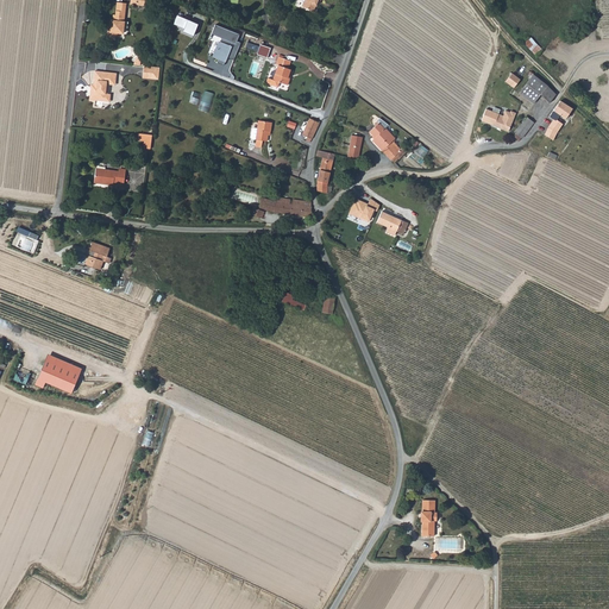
[(324,0),(300,0),(301,1),(305,2),(302,8),(313,12),(319,1),(321,1),(321,0),(322,0),(325,1),(324,0)]
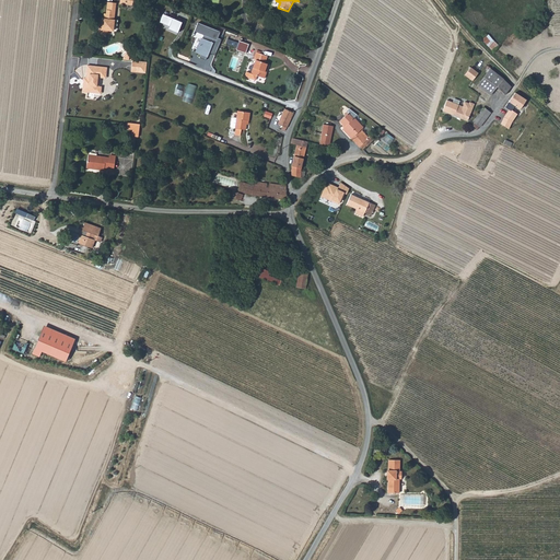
[(104,19),(103,19),(102,28),(100,28),(98,35),(108,36),(108,30),(113,31),(114,24),(117,25),(118,20),(114,20),(116,2),(107,1),(106,13),(104,13),(104,19)]
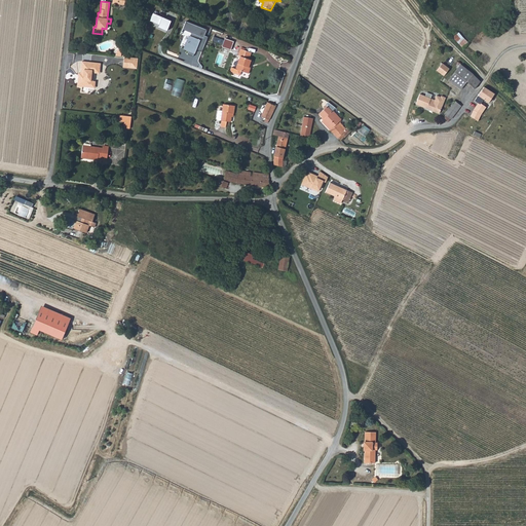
[(167,31),(171,21),(153,13),(151,20),(156,22),(155,23),(163,26),(162,29),(167,31)]
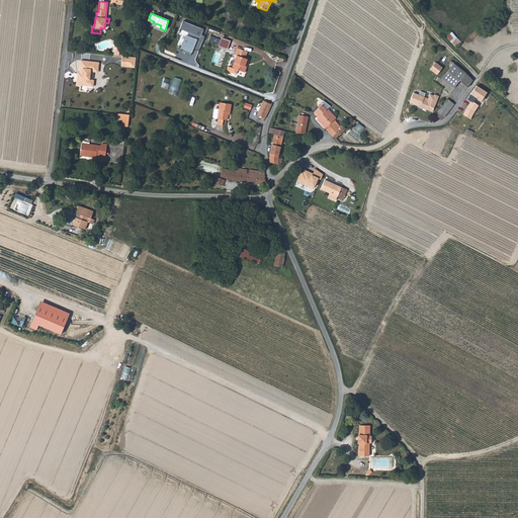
[(195,49),(199,51),(206,36),(202,35),(205,29),(184,20),(179,33),(183,34),(178,47),(187,51),(185,53),(192,56),(195,49)]
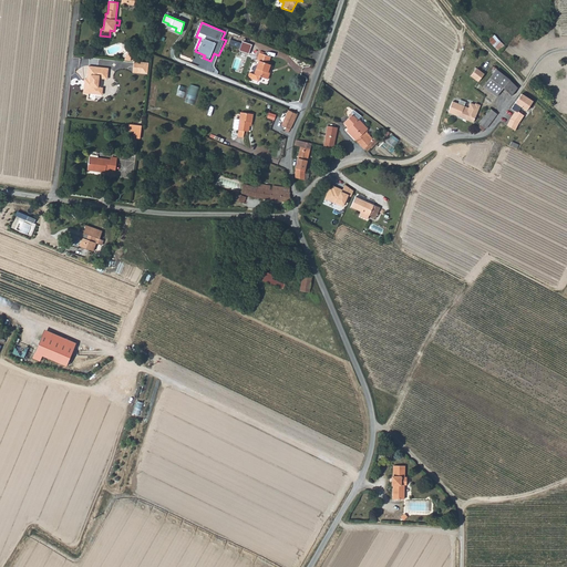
[(243,42),(239,51),(249,54),(251,44),(243,42)]
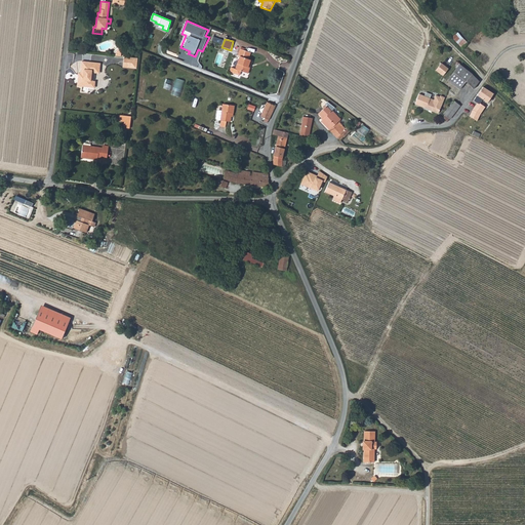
[(245,48),(241,47),(238,55),(240,56),(236,69),(231,67),(230,72),(240,75),(241,71),(248,73),(250,68),(248,67),(251,59),(248,58),(250,52),(244,50),(245,48)]
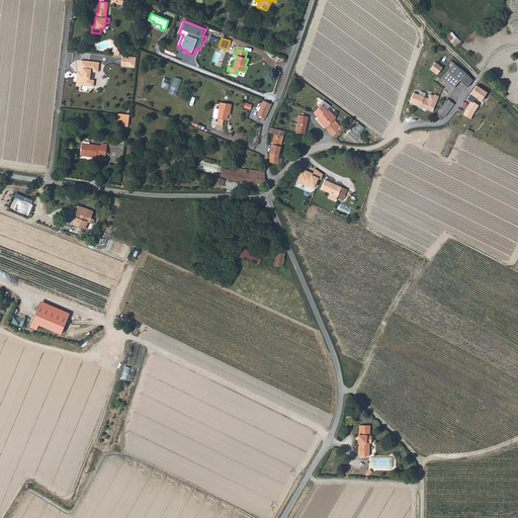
[(136,57),(122,56),(121,61),(131,62),(131,67),(135,67),(136,57)]
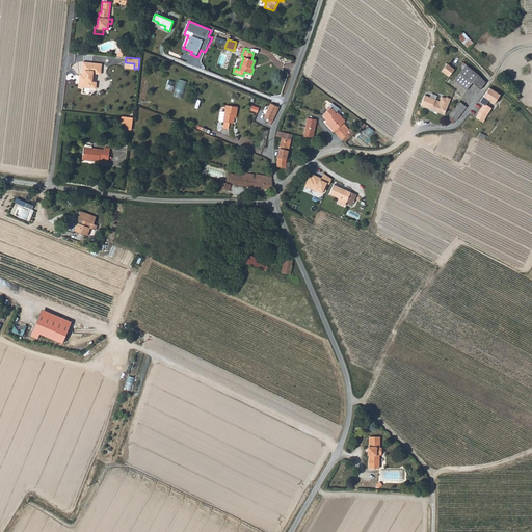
[(79,76),(78,86),(90,88),(92,74),(95,72),(100,72),(101,63),(82,61),(81,76),(79,76)]
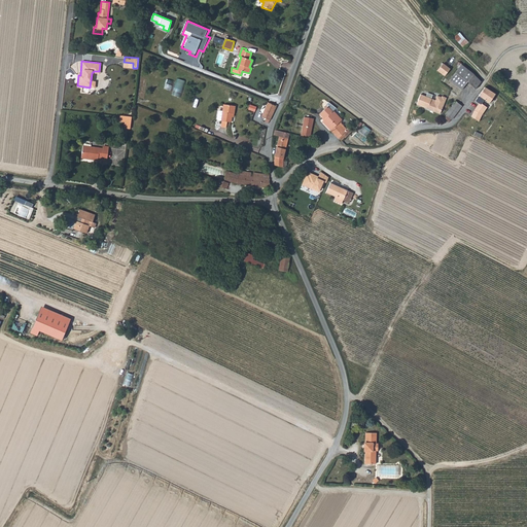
[(440,63),(435,70),(443,75),(448,67),(440,63)]
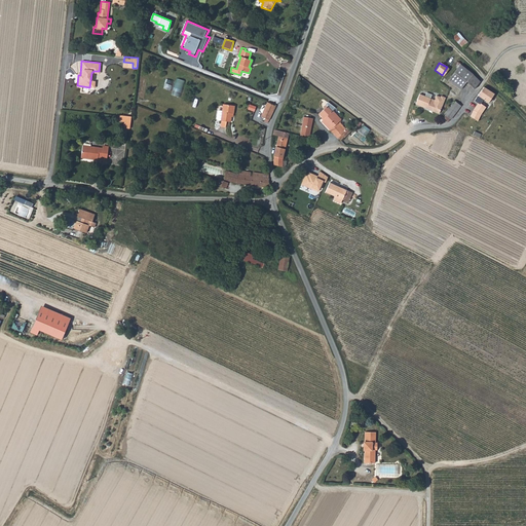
[(448,79),(460,88),(465,81),(470,77),(466,75),(470,72),(460,64),(448,79)]
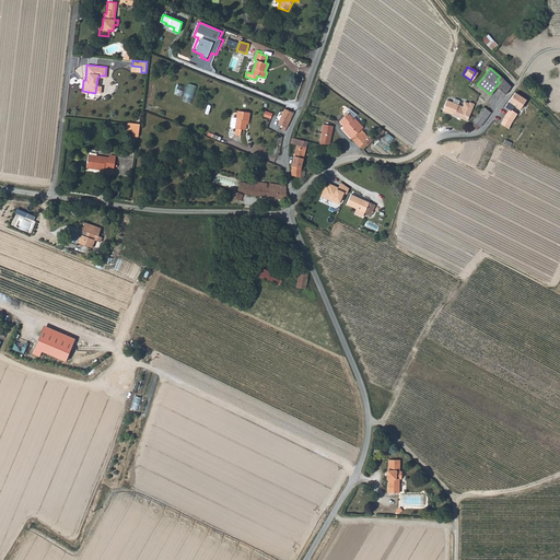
[(105,78),(105,76),(100,76),(97,78),(95,93),(100,93),(101,86),(98,86),(100,78),(105,78)]
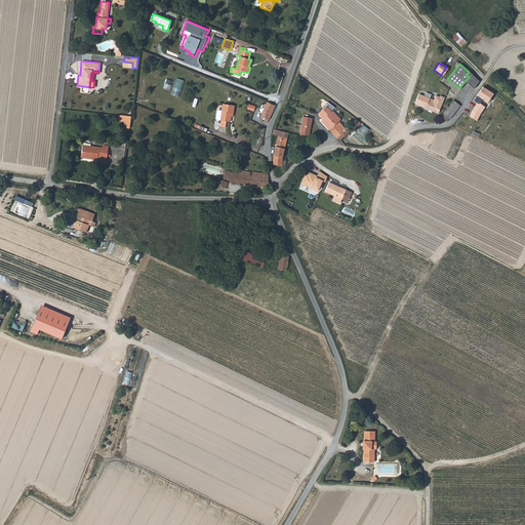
[(479,81),(469,72),(466,75),(469,77),(465,81),(470,85),(473,88),(479,81)]
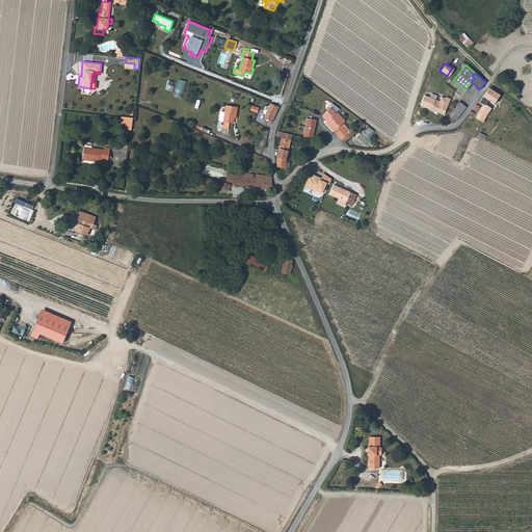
[(179,80),(177,97),(185,98),(187,81),(179,80)]
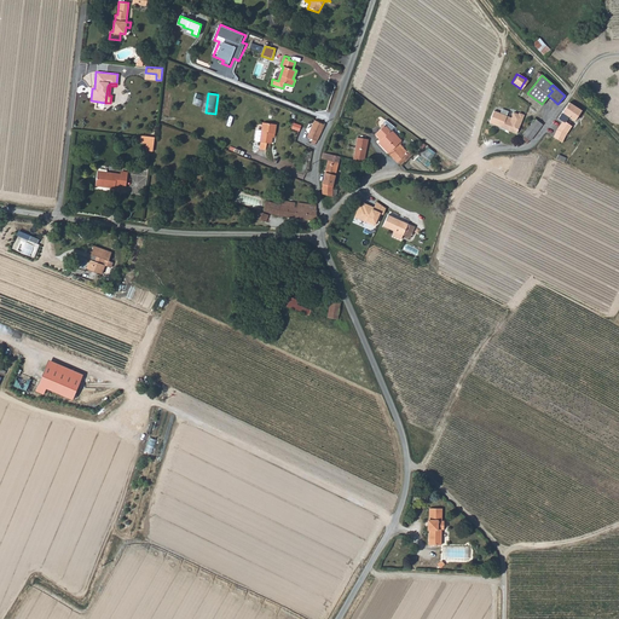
[(562,121),(557,128),(566,134),(582,110),(568,102),(559,117),(562,121)]
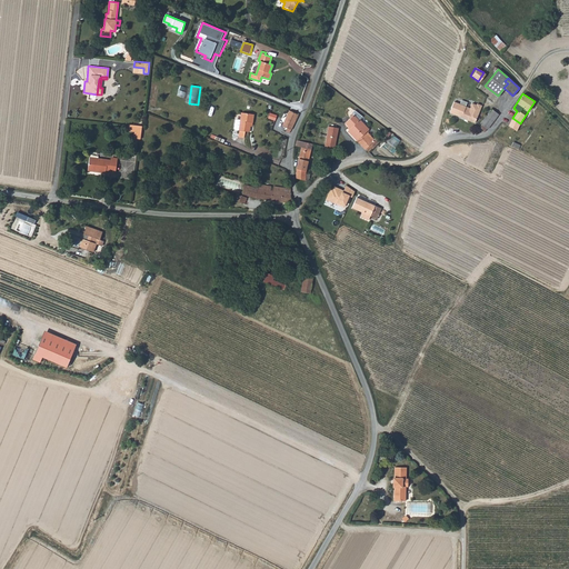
[(459,103),(453,101),(449,112),(475,122),(478,115),(477,113),(469,110),(470,108),(465,106),(467,101),(460,99),(459,103)]
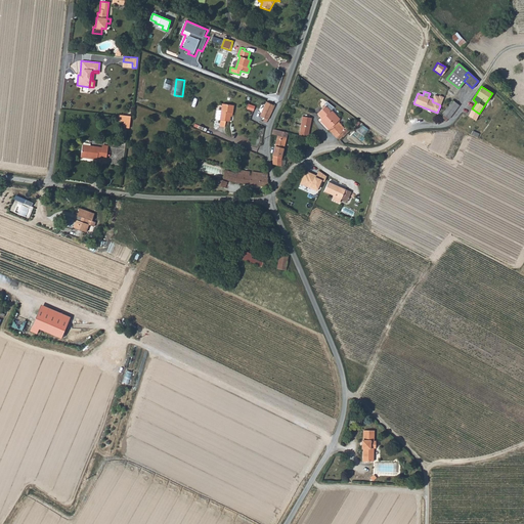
[(460,104),(452,99),(442,114),(443,115),(441,117),(446,121),(448,119),(448,118),(460,104)]
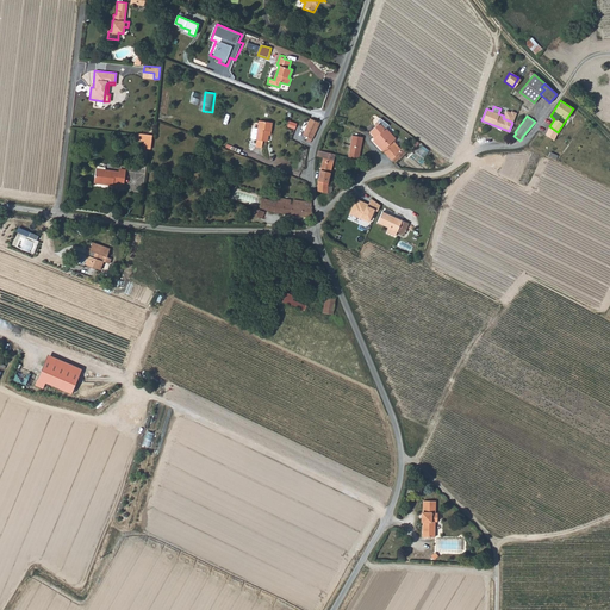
[(311,142),(319,122),(311,118),(303,135),(309,137),(306,141),(311,142)]
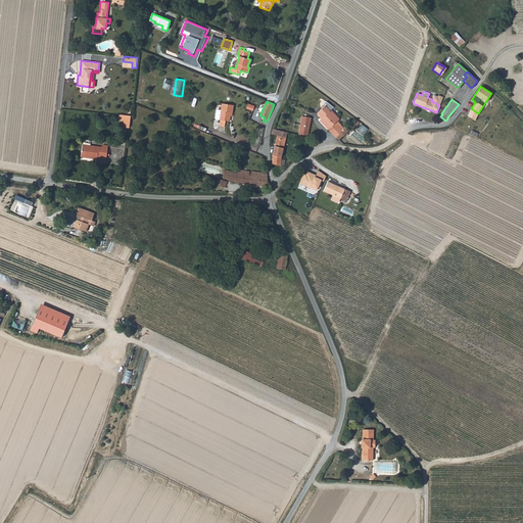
[(225,121),(229,122),(230,113),(232,113),(233,104),(222,103),(221,110),(218,110),(216,111),(216,119),(216,120),(220,121),(225,121)]
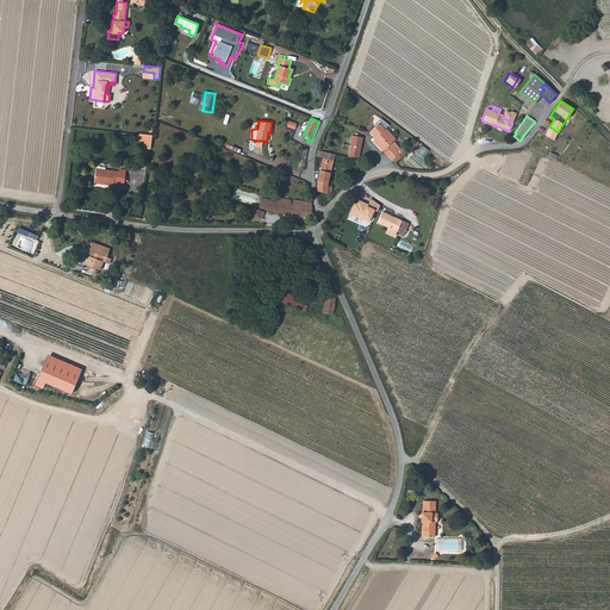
[(383,150),(391,142),(393,141),(396,138),(391,134),(385,128),(387,125),(381,120),(378,124),(371,131),(375,137),(373,139),(383,150)]
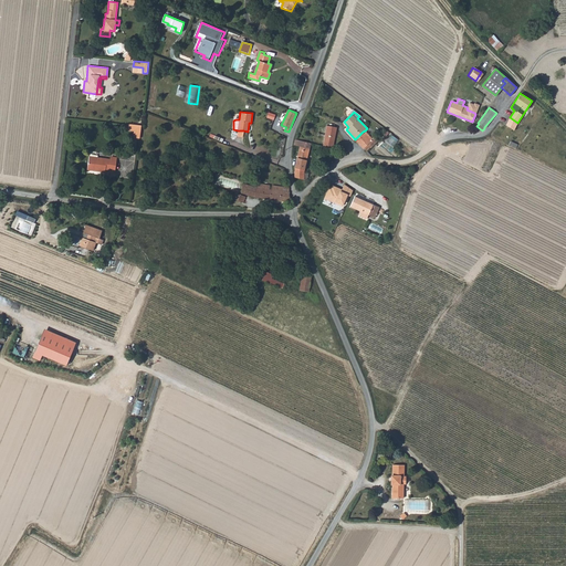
[(505,124),(511,127),(514,129),(517,123),(510,117),(505,124)]
